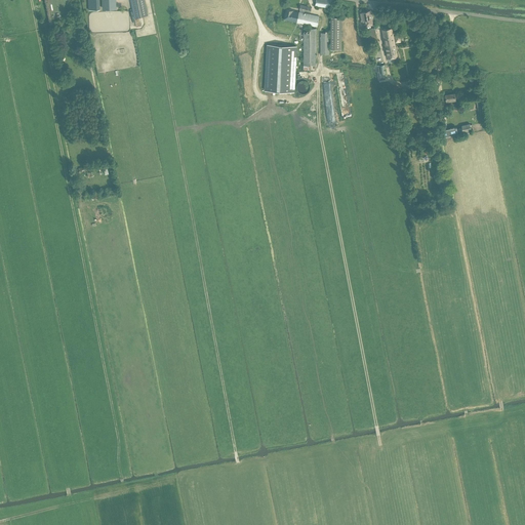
[(87,0),(88,10),(99,10),(98,0),(87,0)]
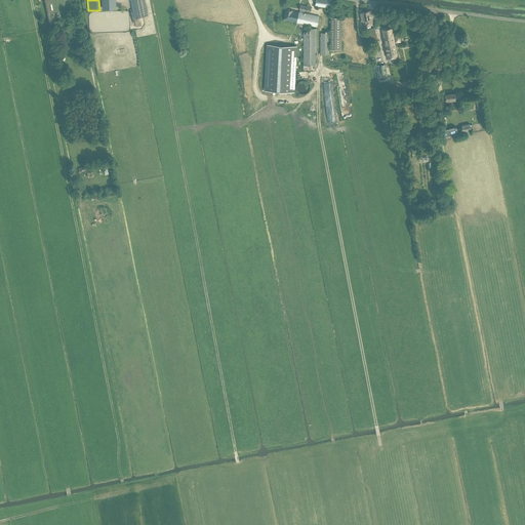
[(102,0),(103,9),(115,9),(114,0),(102,0)]
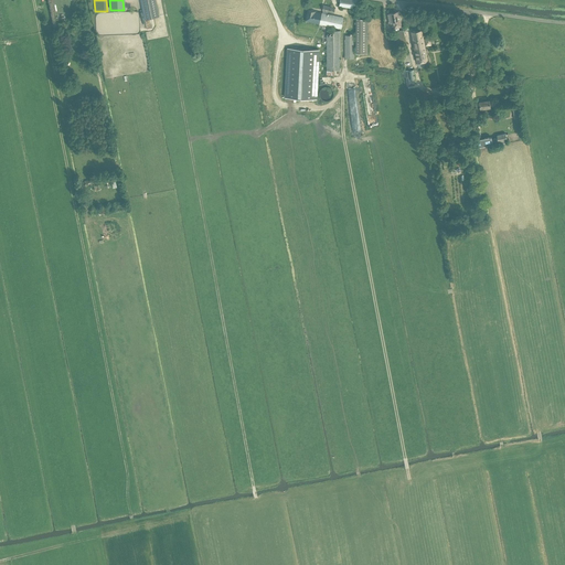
[(159,16),(156,0),(140,0),(145,19),(159,16)]
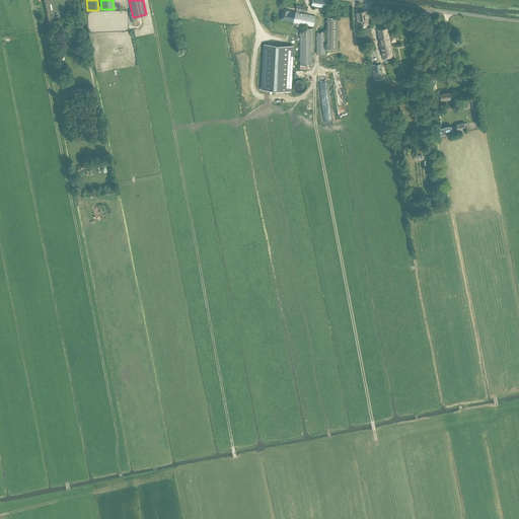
[(283,9),(281,19),(313,26),(315,16),(301,13),(301,11),(307,12),(308,7),(297,5),(296,9),(297,10),(296,12),(283,9)]
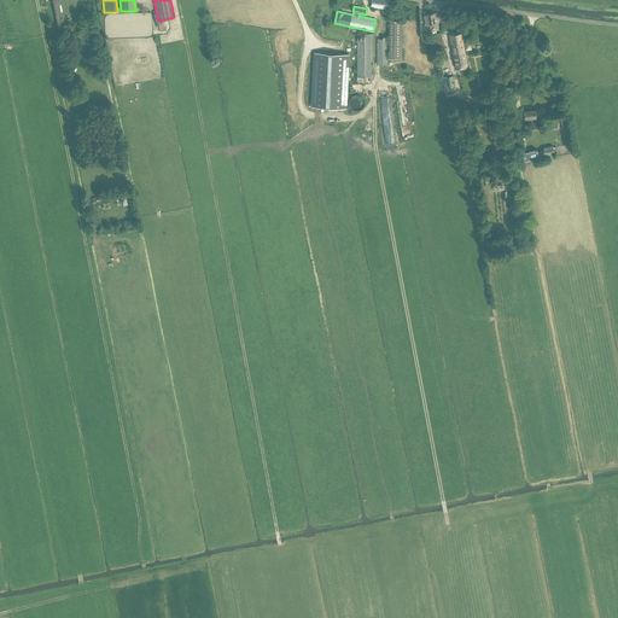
[(426,15),(424,16),(426,24),(430,23),(431,30),(438,29),(437,22),(438,21),(437,16),(436,16),(436,13),(426,15)]
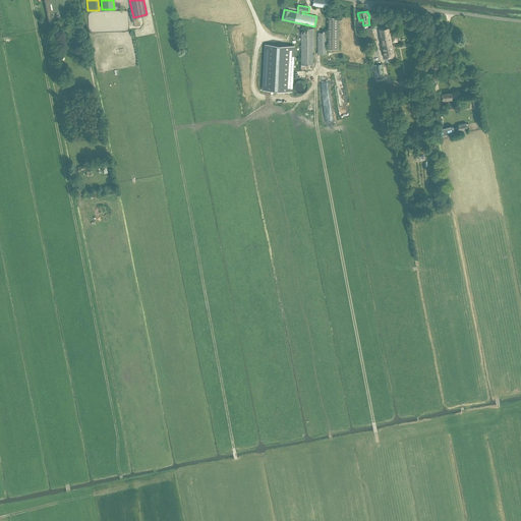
[(339,49),(339,17),(329,17),(329,49),(339,49)]
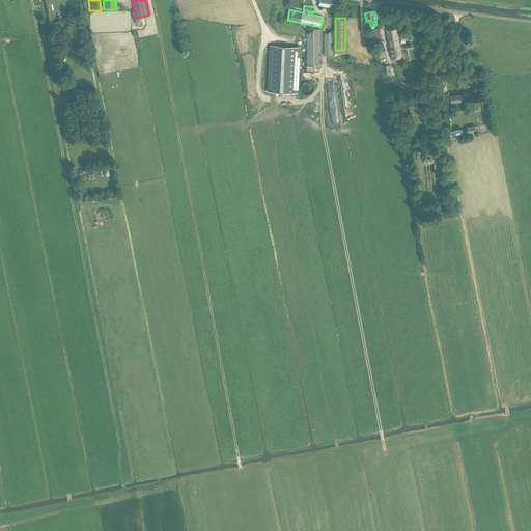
[(373,43),(382,40),(380,28),(370,30),(373,43)]
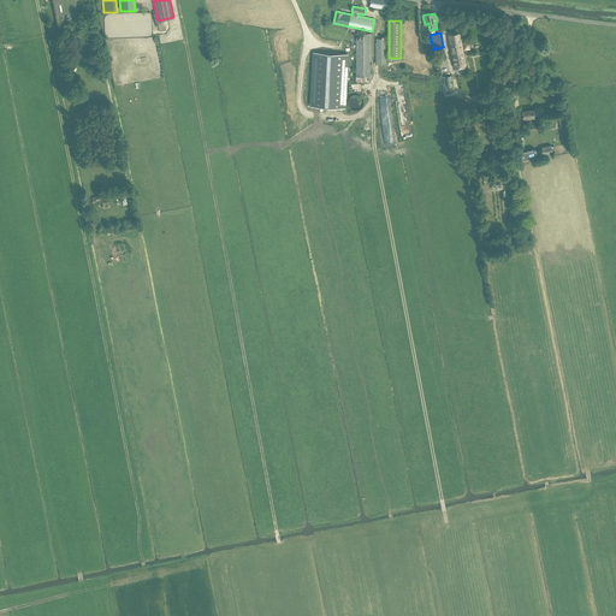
[(463,49),(469,48),(468,41),(462,43),(460,33),(448,35),(452,53),(463,51),(463,49)]
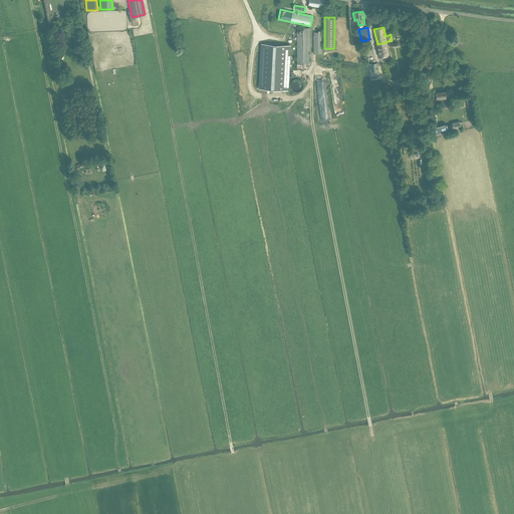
[(303,68),(303,64),(309,64),(309,28),(297,28),(297,68),(303,68)]
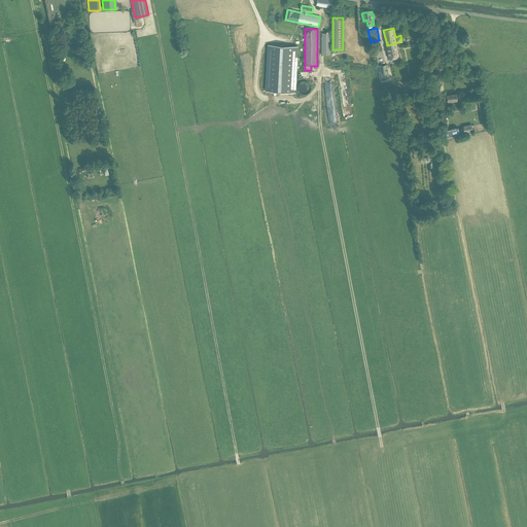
[(330,55),(330,33),(322,33),(321,54),(330,55)]
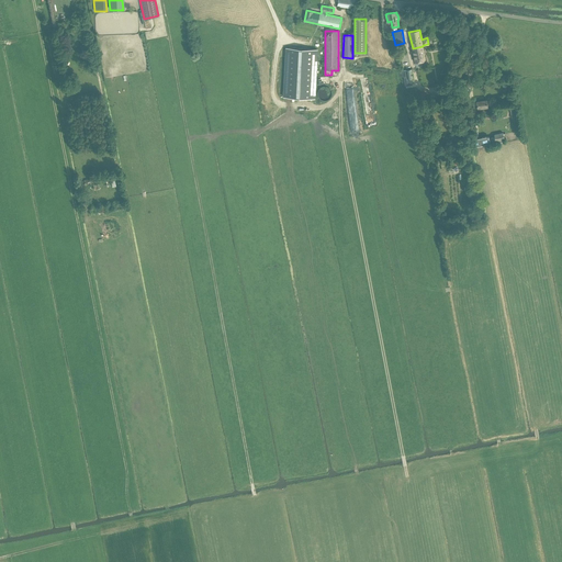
[(423,46),(413,48),(415,63),(426,60),(423,46)]
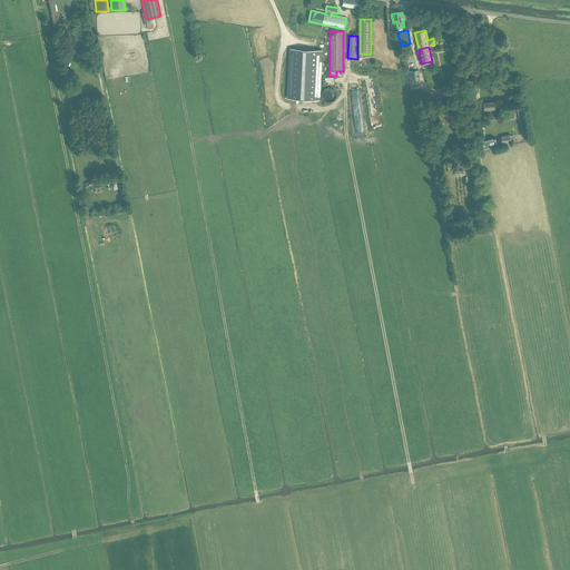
[(291,49),(288,98),(318,100),(322,50),(291,49)]
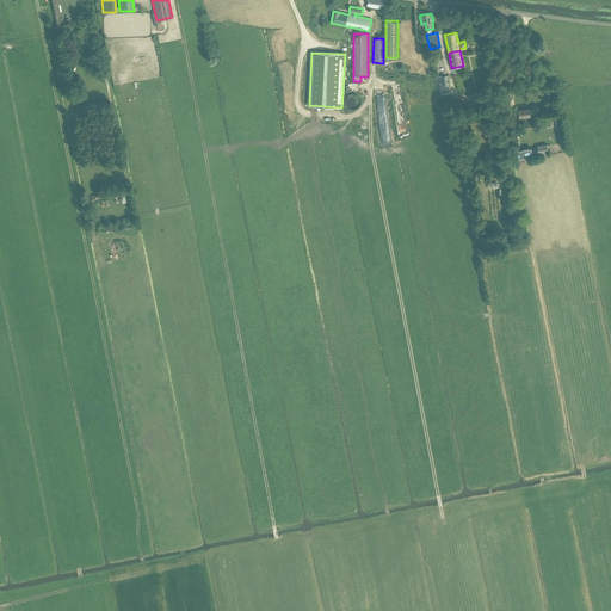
[(442,76),(436,78),(437,82),(439,82),(440,88),(442,93),(448,92),(446,90),(446,86),(449,86),(448,75),(442,76)]
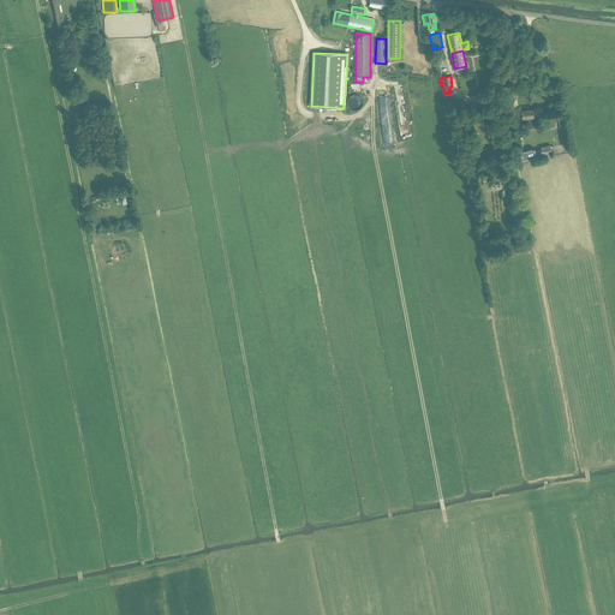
[(363,103),(363,102),(363,101),(363,100),(362,99),(360,97),(359,96),(357,95),(356,95),(353,96),(352,96),(351,97),(350,99),(350,100),(350,101),(348,102),(350,103),(350,105),(351,107),(353,108),(354,109),(356,109),(357,109),(358,109),(360,108),(362,107),(363,106),(363,103)]
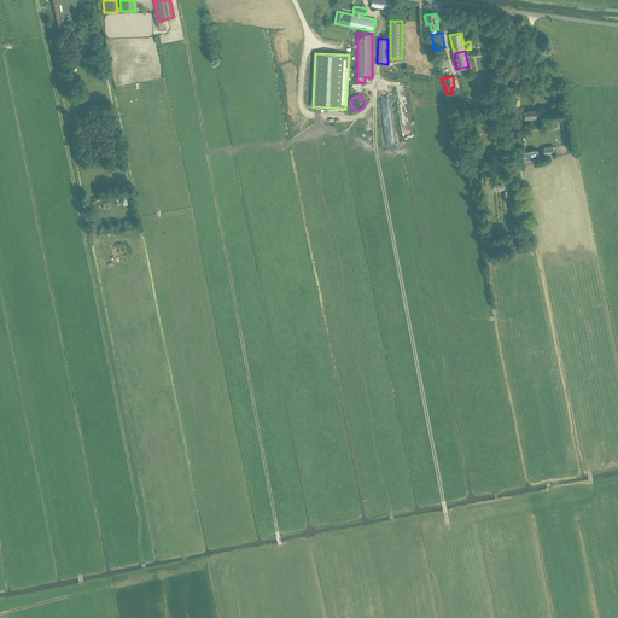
[(524,111),(519,112),(522,120),(525,120),(526,123),(534,122),(537,122),(535,110),(524,111)]
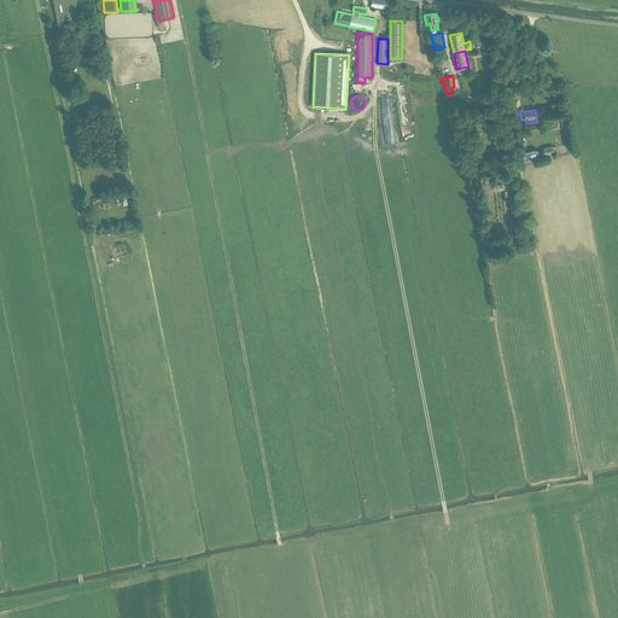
[(537,149),(519,152),(522,162),(538,158),(537,149)]
